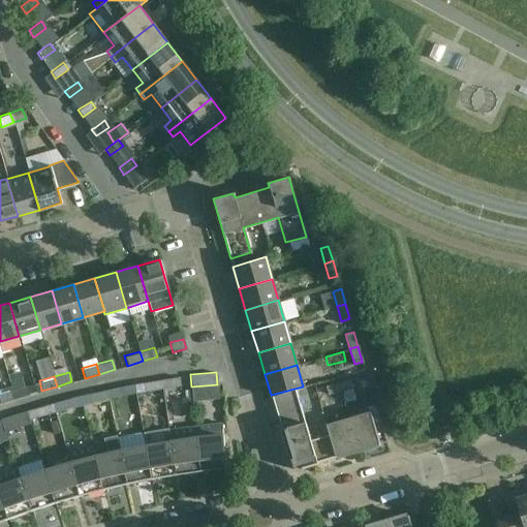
[(160,379),(161,388),(179,384),(178,376),(160,379)]
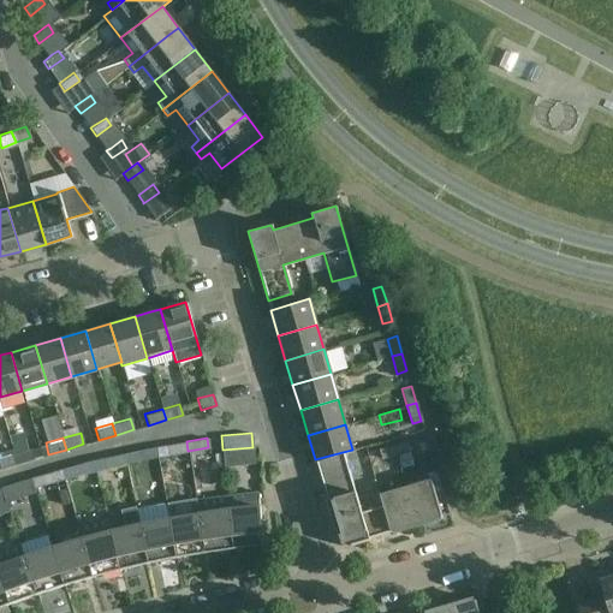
[(405,440),(392,444),(394,453),(408,450),(405,440)]
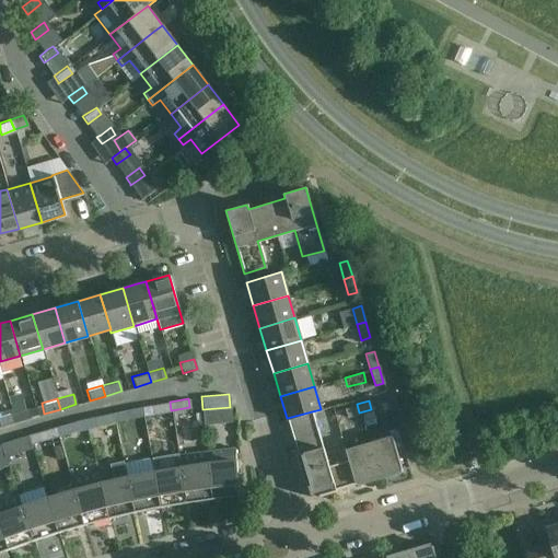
[(170,402),(151,405),(152,414),(171,410),(170,402)]
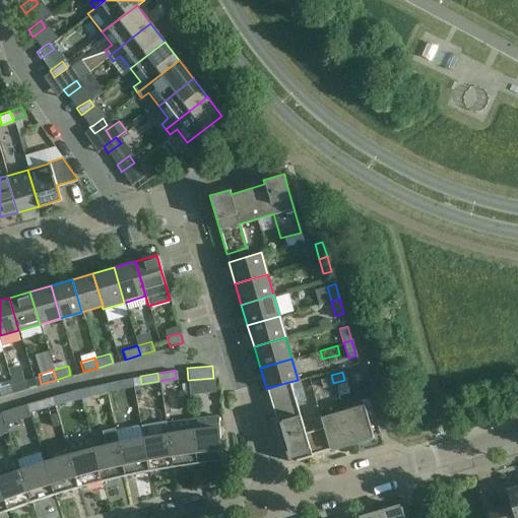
[(331,375),(319,379),(321,386),(333,383),(331,375)]
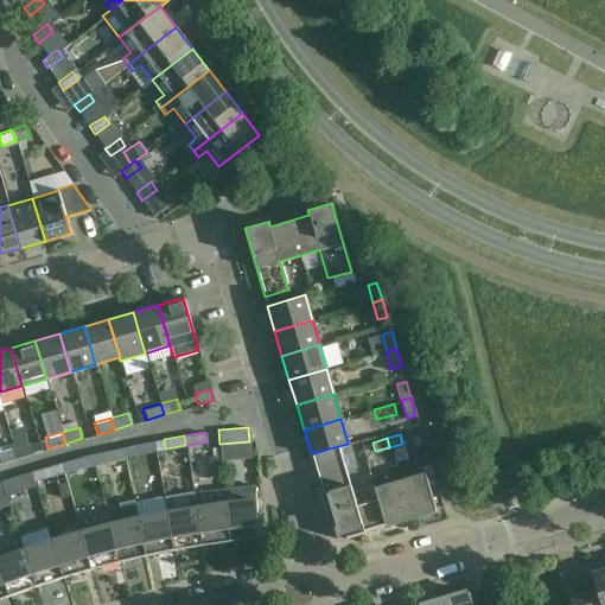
[(16,458),(33,453),(30,441),(13,446),(16,458)]
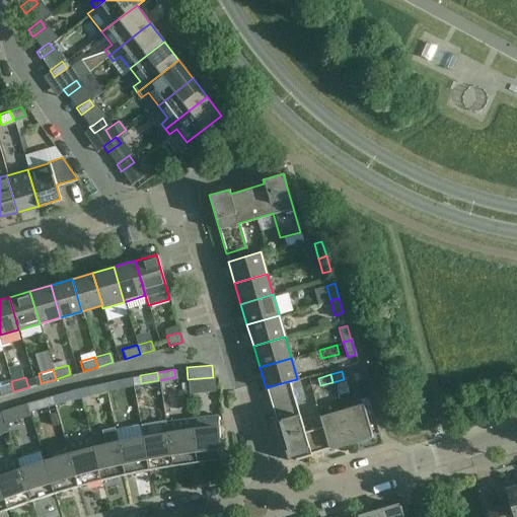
[(123,386),(121,378),(103,382),(105,390),(123,386)]
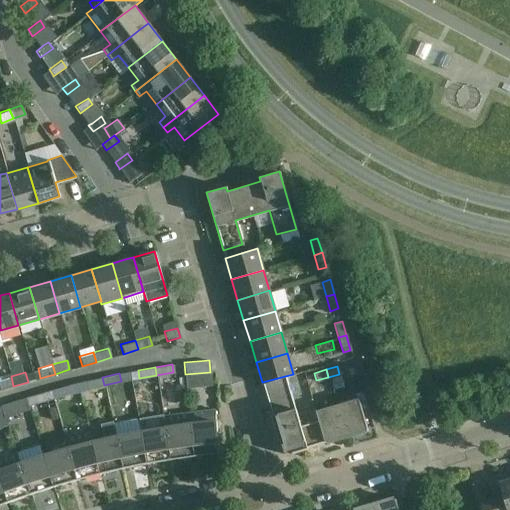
[(0,390),(13,386),(11,376),(0,379),(0,390)]
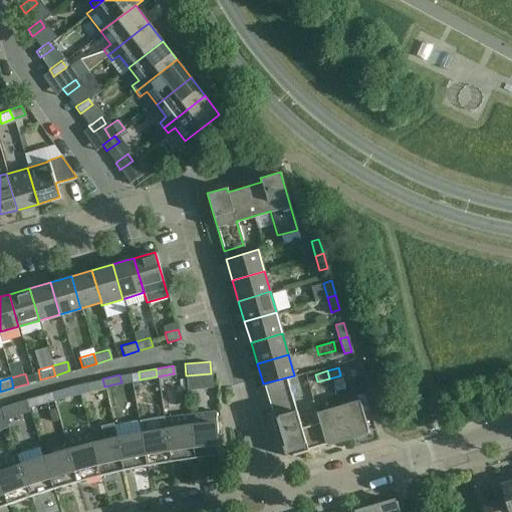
[(270,417),(275,435),(300,427),(286,377),(263,384),(272,416),(270,417)]
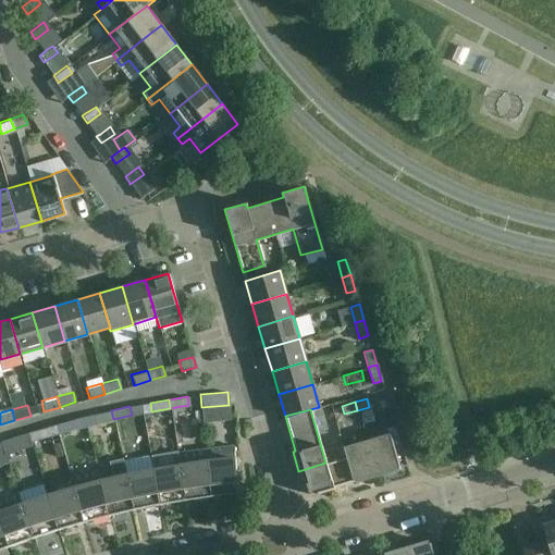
[(113,419),(111,410),(93,414),(95,422),(113,419)]
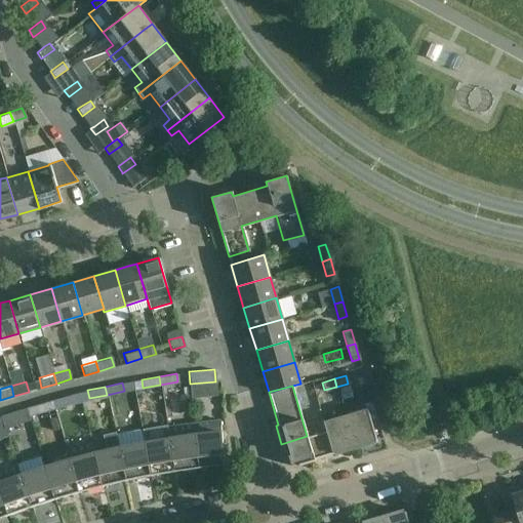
[(52,400),(54,407),(72,402),(69,395),(52,400)]
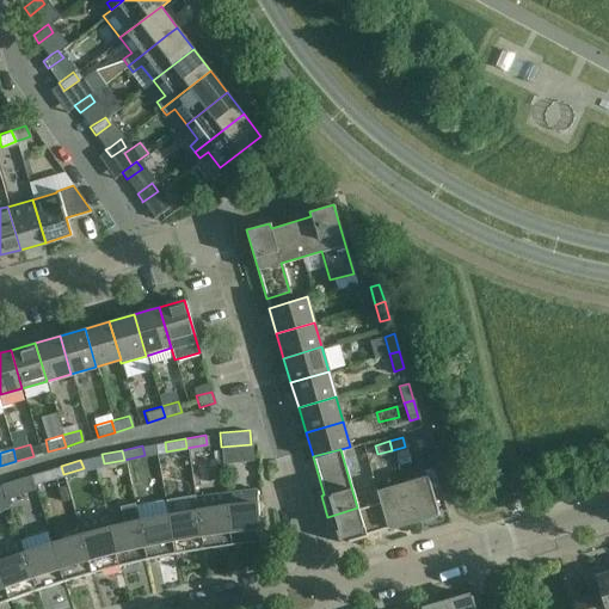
[(61,466),(30,474),(32,484),(63,474),(61,466)]
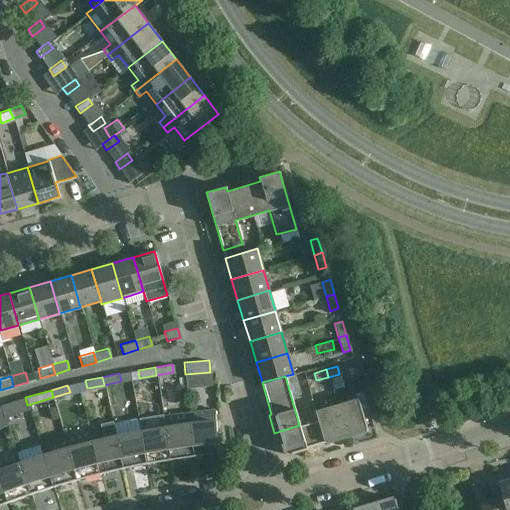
[(357,398),(336,404),(345,435),(366,429),(357,398)]
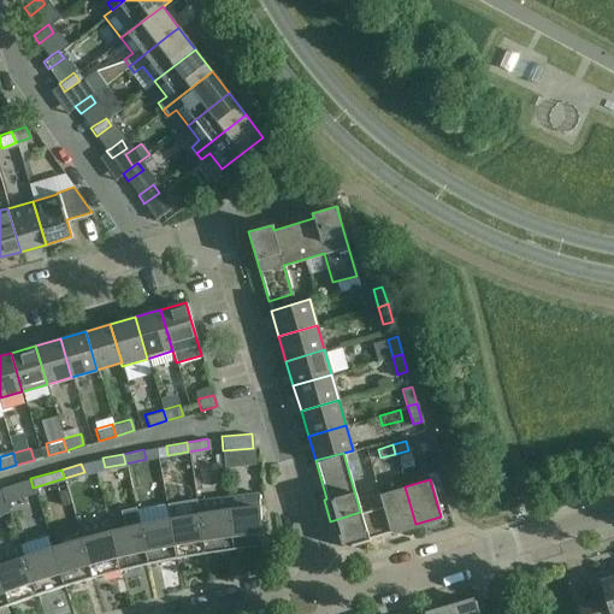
[(19,480),(0,488),(3,497),(23,490),(19,480)]
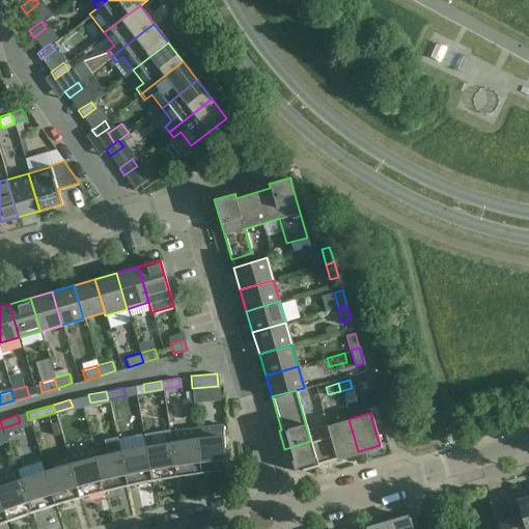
[(326,425),(329,436),(330,436),(336,457),(358,451),(349,419),(326,425)]
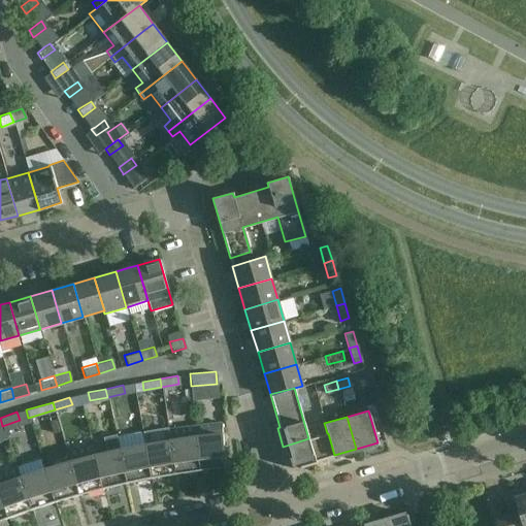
[(195,437),(199,470),(225,467),(220,422),(194,425),(195,437)]
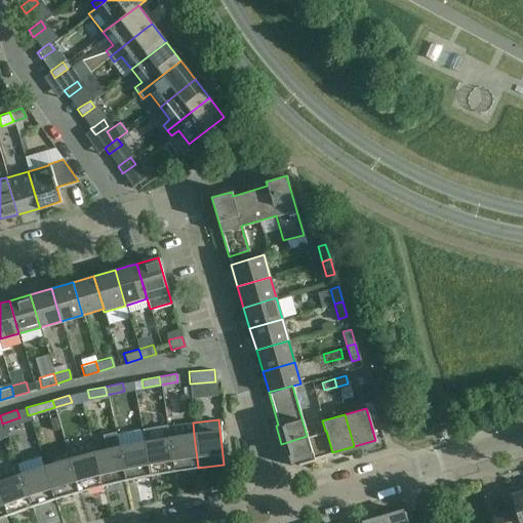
[(168,438),(173,471),(198,468),(194,435),(193,423),(167,426),(168,438)]
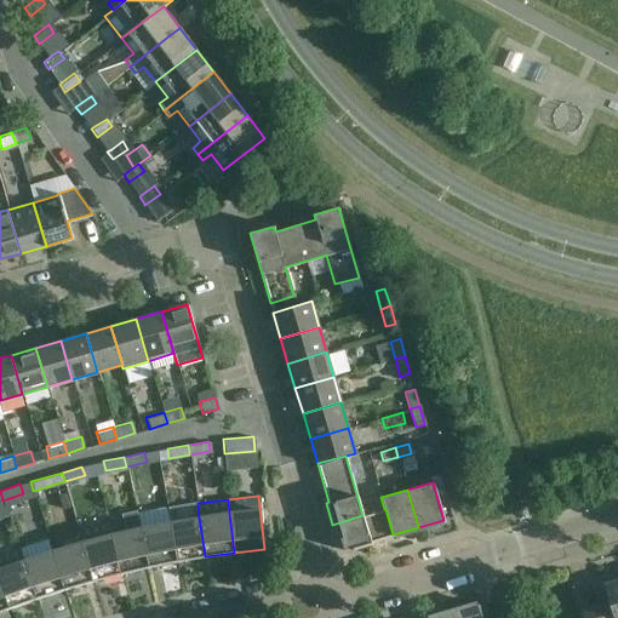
[(385,509),(384,509),(362,515),(332,525),(336,533),(338,532),(343,549),(352,547),(353,549),(372,544),(371,542),(393,534),(385,509)]
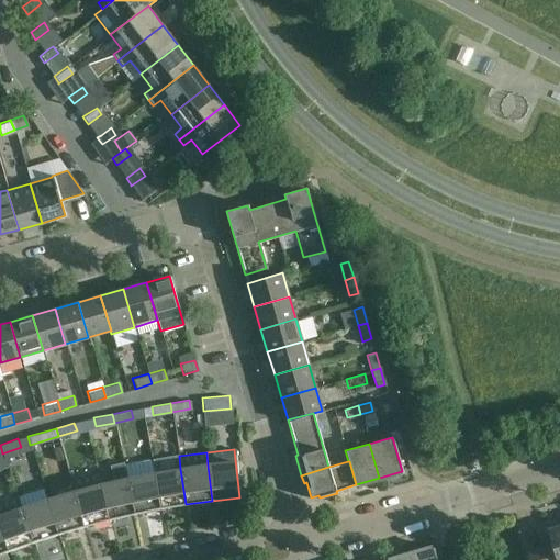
[(100,485),(109,519),(134,514),(126,479),(122,462),(109,466),(112,482),(100,485)]
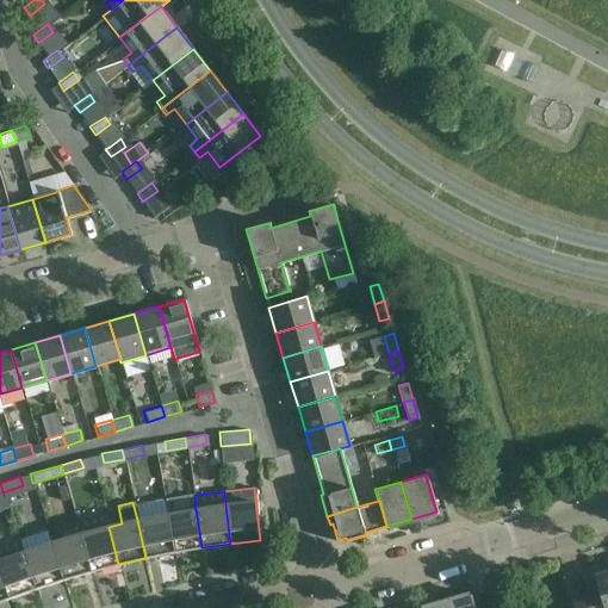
[(174,552),(202,547),(196,509),(167,515),(174,552)]
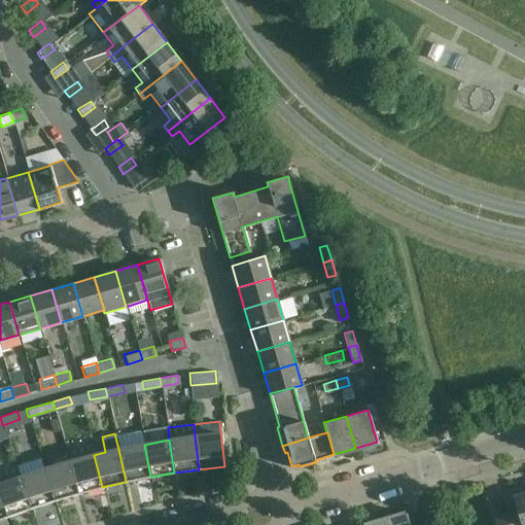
[(69,461),(78,493),(102,487),(94,455),(91,443),(66,449),(69,461)]
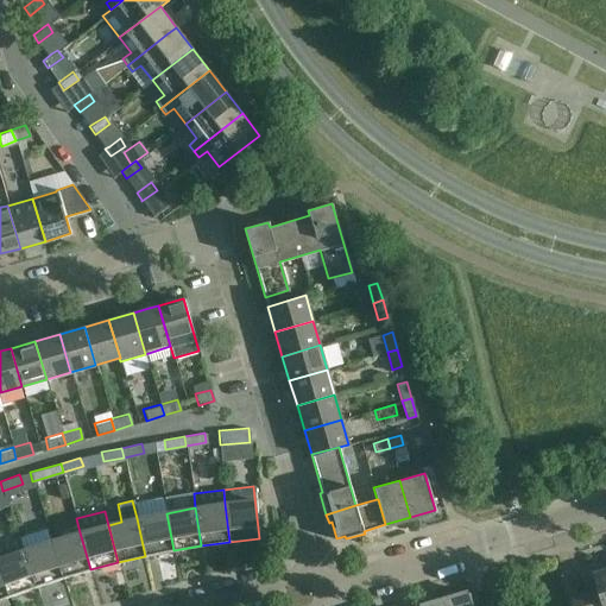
[(174,550),(166,513),(137,518),(145,556),(174,550)]
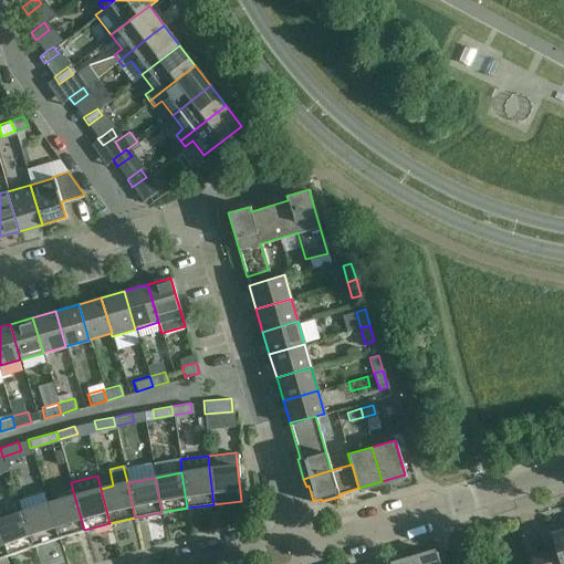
[(48,503),(59,538),(84,530),(74,495),(48,503)]
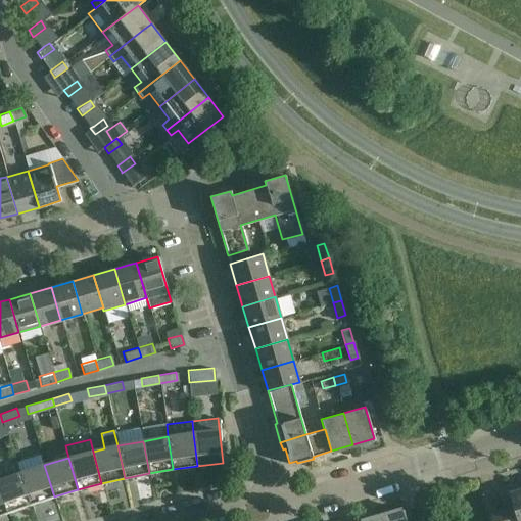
[(0,493),(7,513),(31,504),(19,473),(15,462),(0,467),(0,493)]
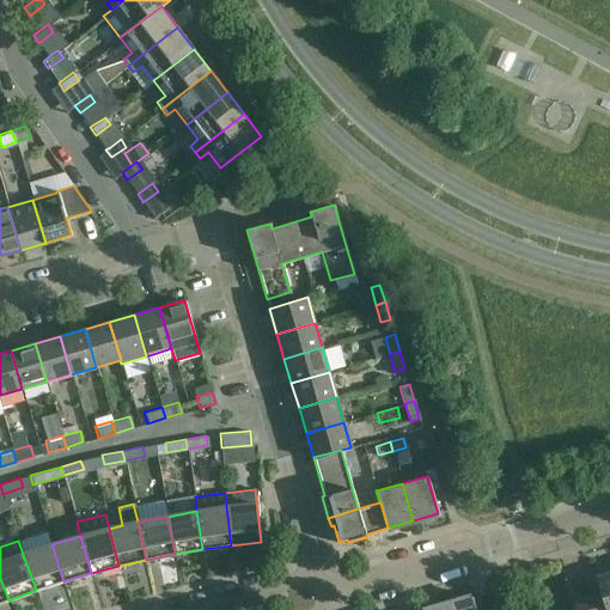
[(23,554),(36,590),(63,581),(52,544),(23,554)]
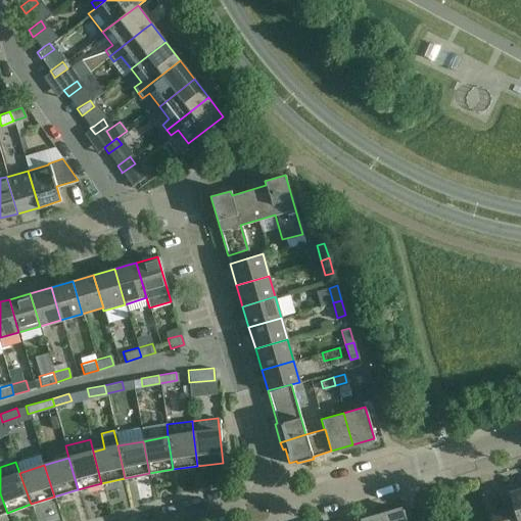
[(491,520),(520,520),(520,484),(511,487),(512,490),(509,491),(513,504),(489,511),(491,520)]
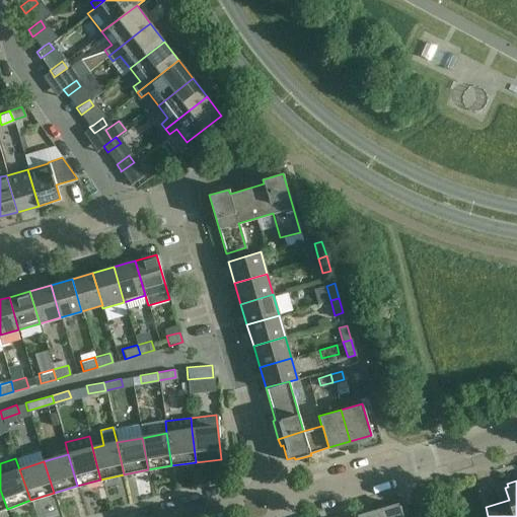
[(377,511),(379,516),(402,516),(399,505),(377,511)]
